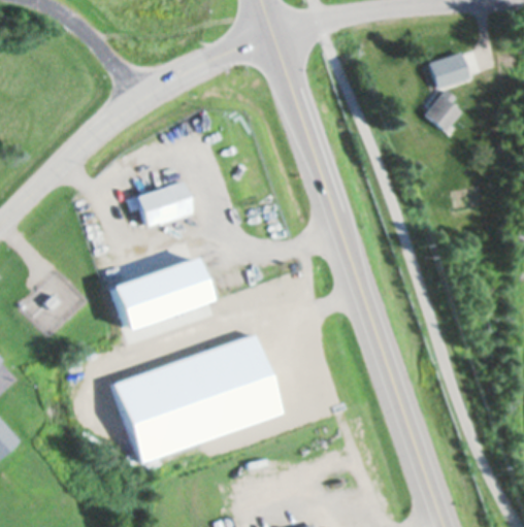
[(461,111),(446,130),(425,113),(441,95),(461,111)]
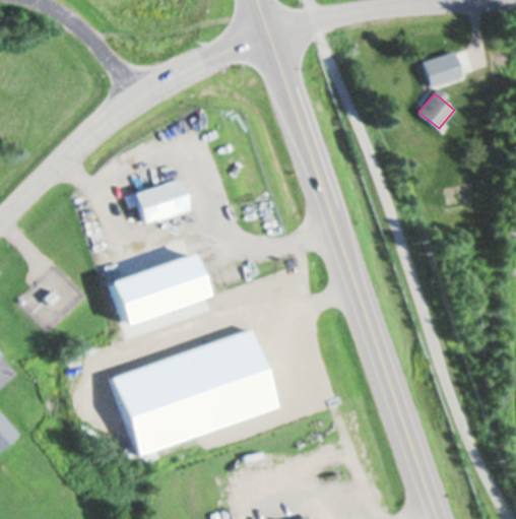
[(181,178),(191,209),(174,215),(174,213),(145,222),(138,203),(131,206),(127,195),(181,178)]
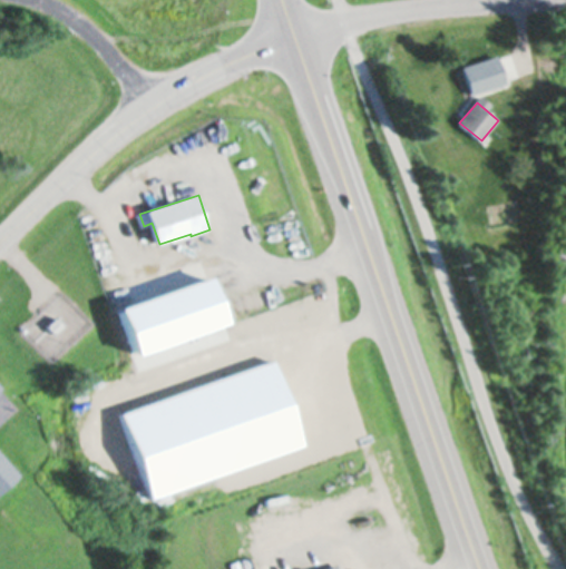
[(472,267),(466,268),(464,257),(470,256),(472,267)]
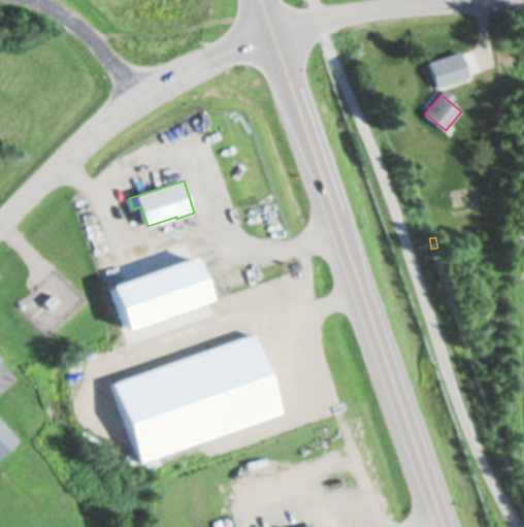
[(208,296),(123,326),(109,289),(195,259),(208,296)]
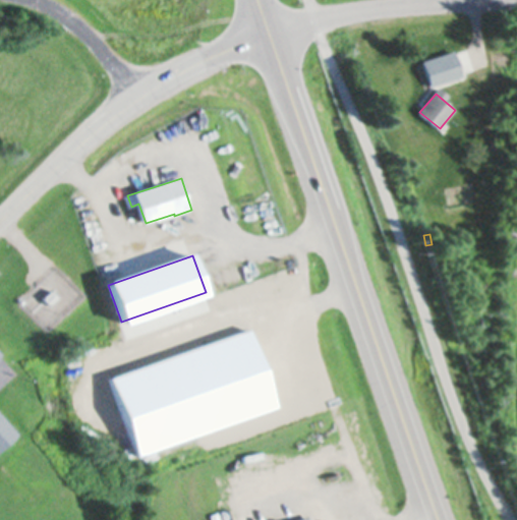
[(60,297),(52,304),(45,297),(53,290),(60,297)]
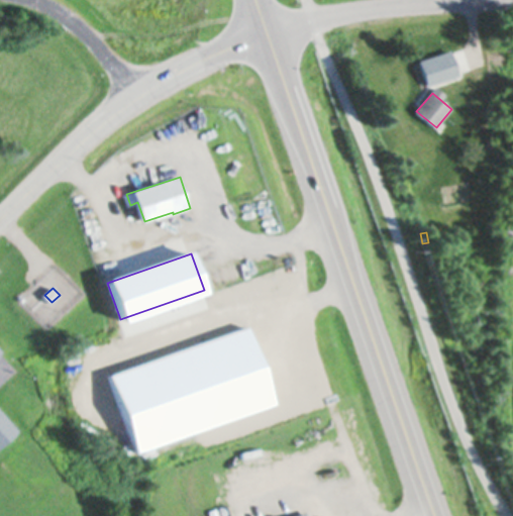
[(477,325),(491,324),(490,310),(476,311),(477,325)]
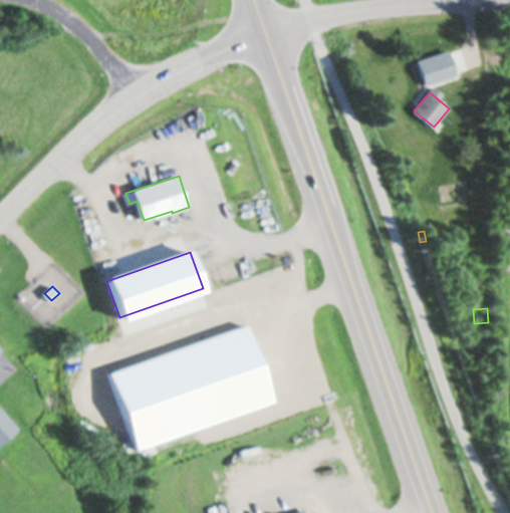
[(275,402),(138,450),(110,372),(248,324),(275,402)]
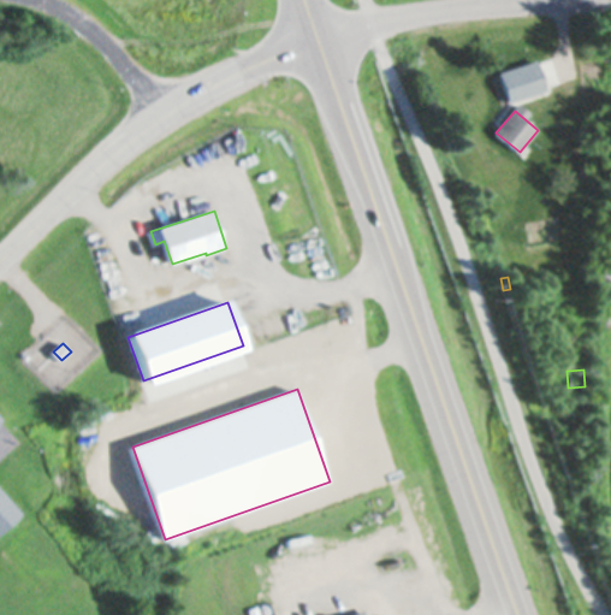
[(0,486),(23,514),(0,534),(0,486)]
